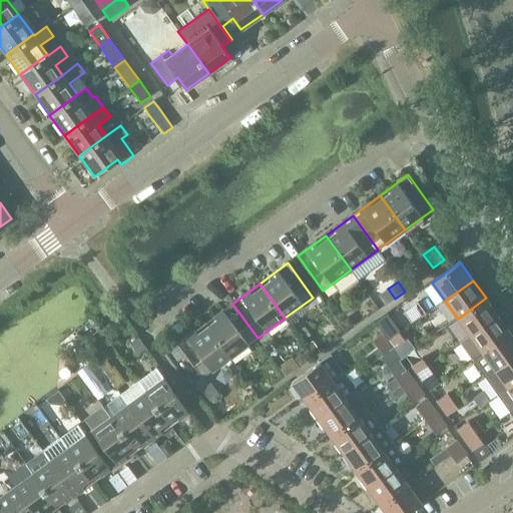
[(458,319),(470,336),(499,316),(486,298),(458,319)]
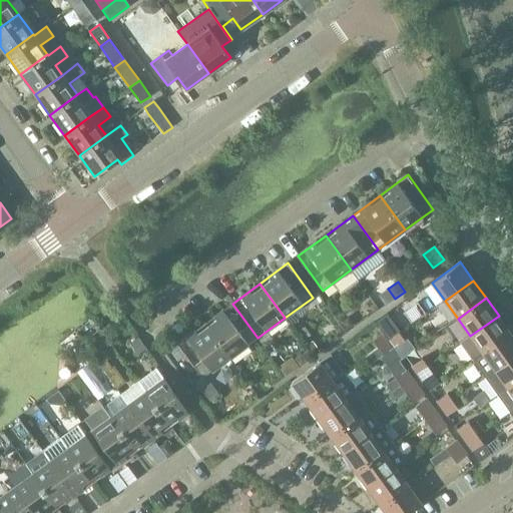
[(232,304),(205,324),(230,358),(258,338),(232,304)]
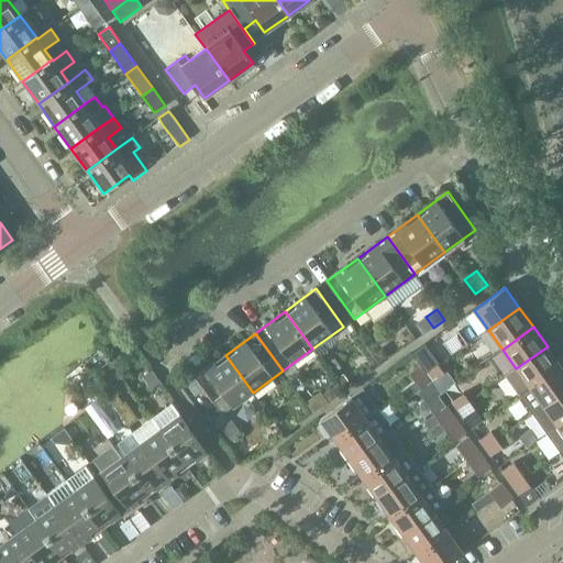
[(506,376),(519,396),(561,365),(548,346),(516,368),(506,376)]
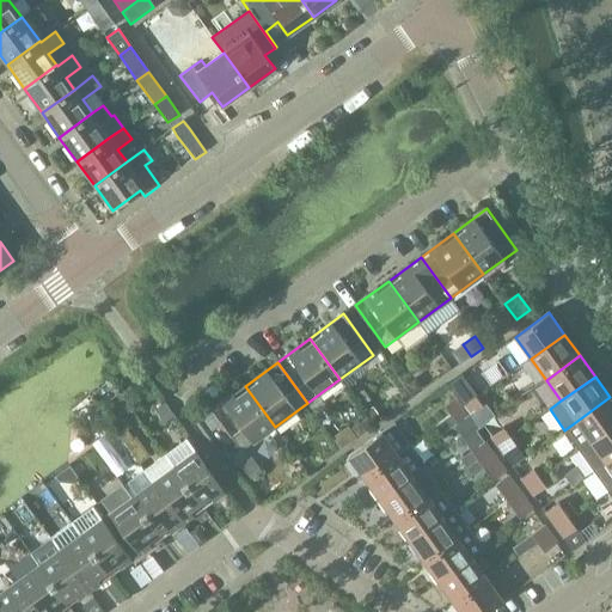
[(415,379),(405,386),(412,396),(422,389),(415,379)]
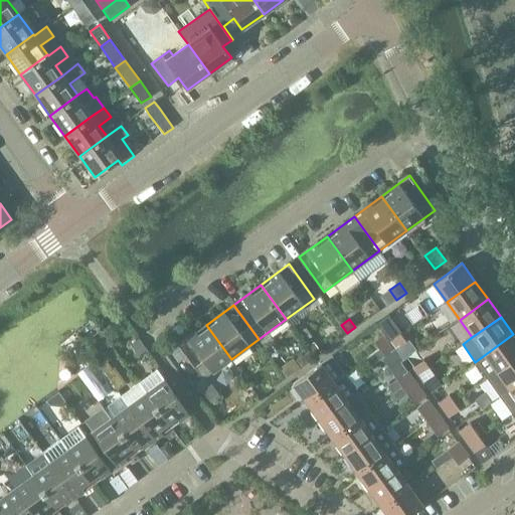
[(231,359),(206,325),(178,345),(186,357),(203,380),(231,359)]
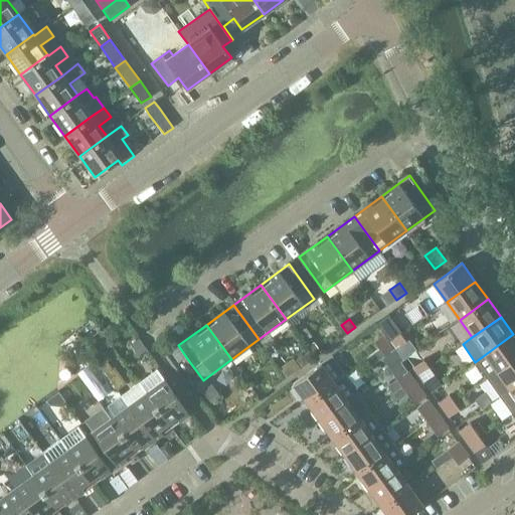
[(394,328),(386,334),(391,341),(400,335),(394,328)]
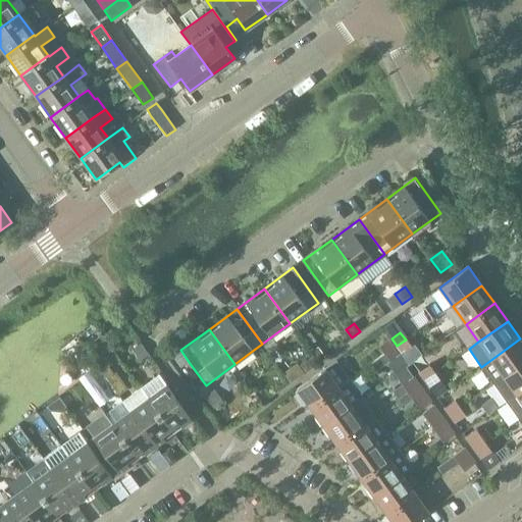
[(385,353),(386,354),(397,346),(392,338),(380,347),(385,353)]
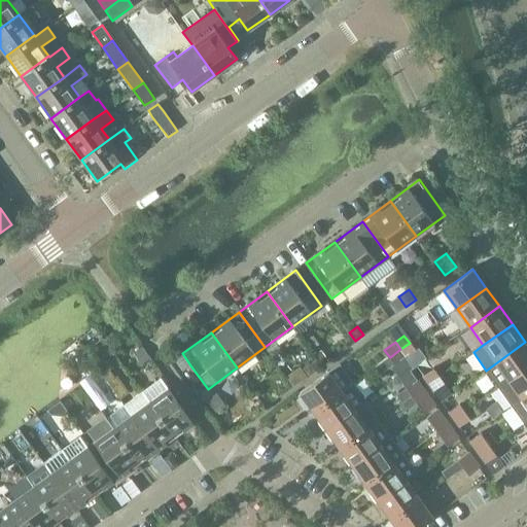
[(486,371),(499,388),(526,367),(526,344),(525,342),(486,371)]
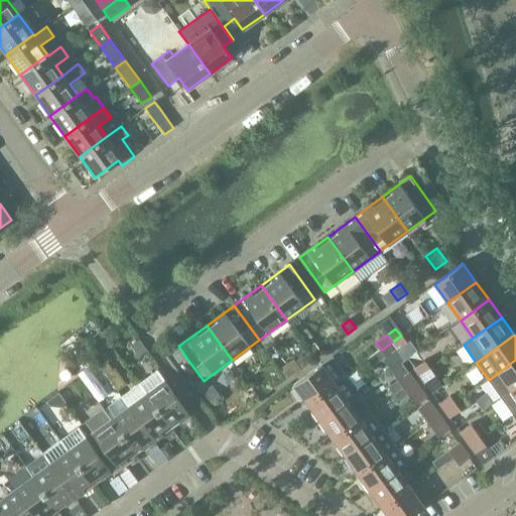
[(406,344),(401,336),(393,343),(398,350),(406,344)]
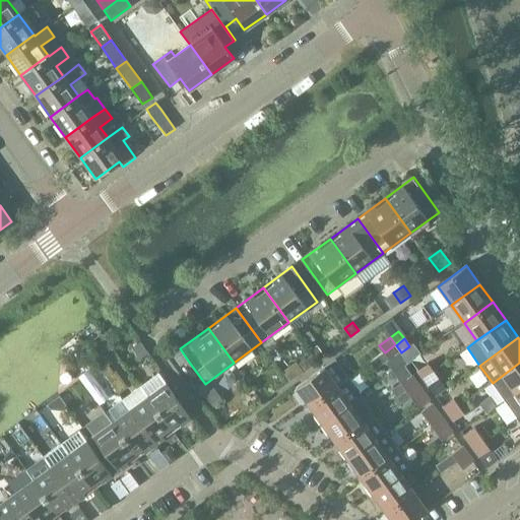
[(395,344),(385,352),(389,360),(390,361),(401,352),(396,345),(395,344)]
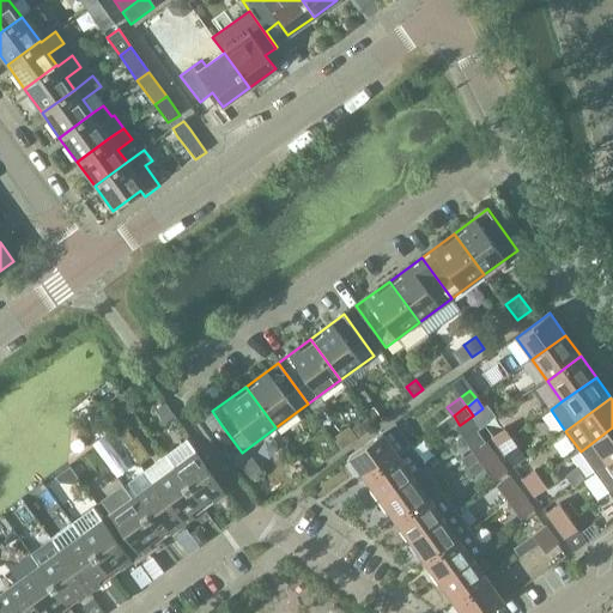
[(372,408),(365,414),(375,426),(382,422),(372,408)]
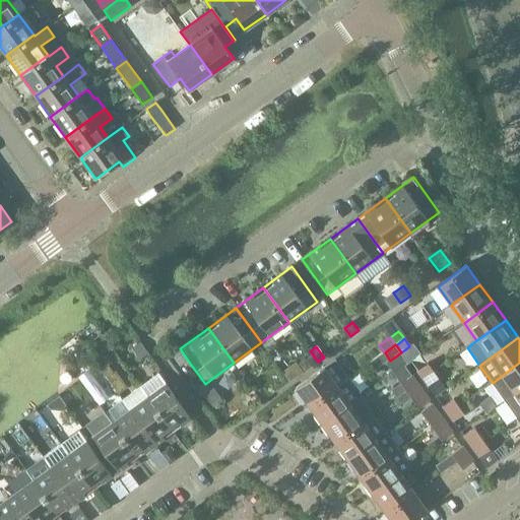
[(180,348),(173,353),(181,366),(188,361),(180,348)]
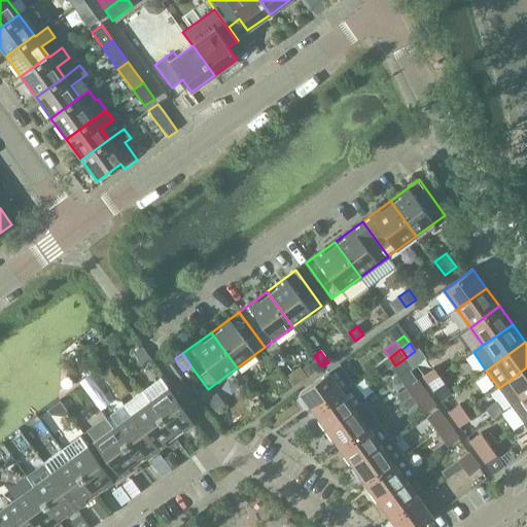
[(389,356),(377,365),(383,373),(394,364),(390,357),(389,356)]
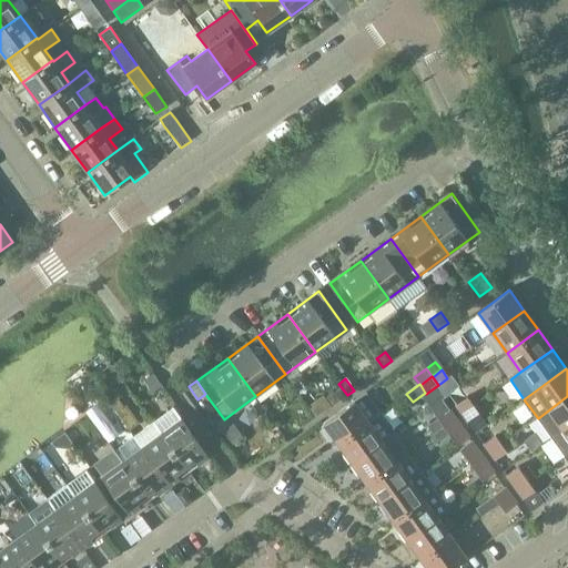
[(324,424),(338,444),(379,414),(365,394),(324,424)]
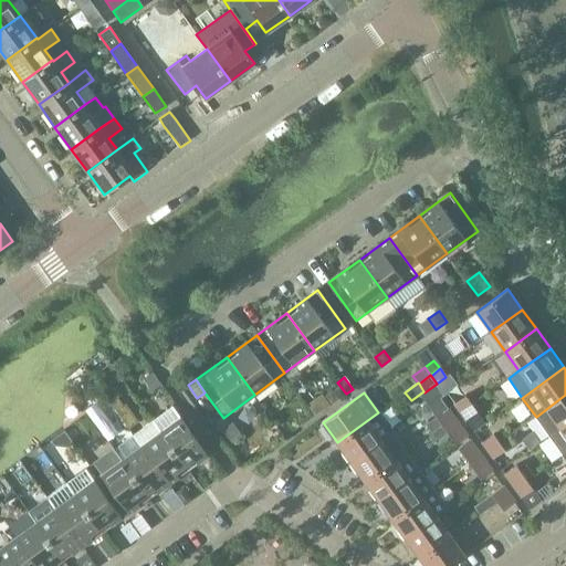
[(565,395),(536,417),(551,437),(565,425),(565,395)]
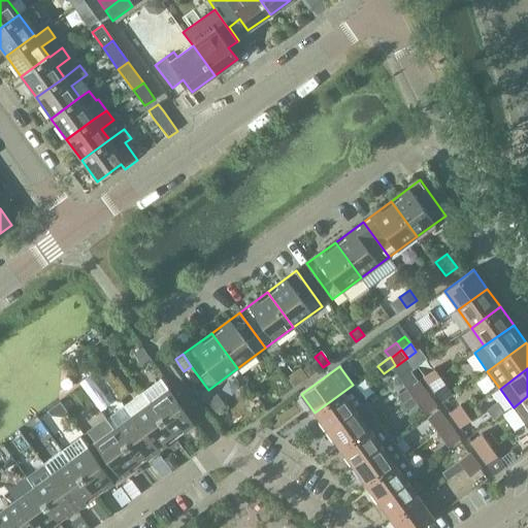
[(425,377),(430,385),(441,376),(436,369),(425,377)]
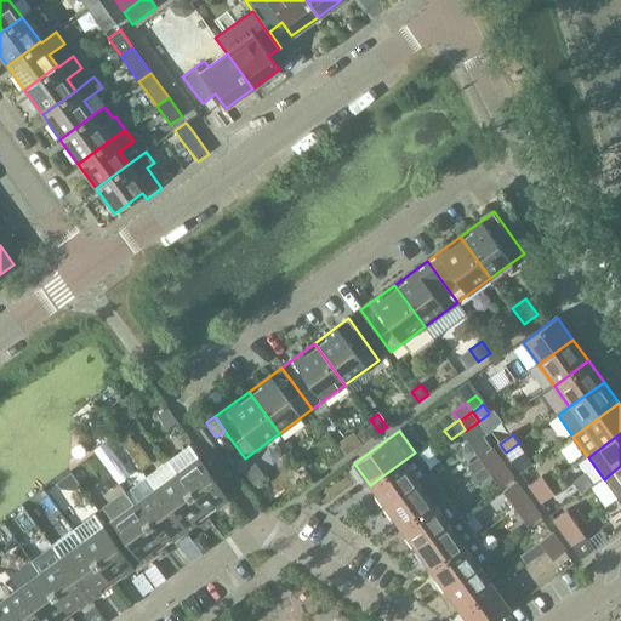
[(135,445),(129,436),(120,443),(142,472),(153,463),(137,444),(135,445)]
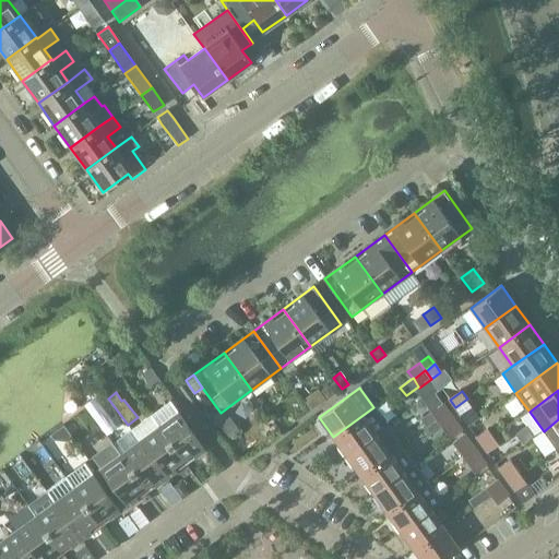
[(305,400),(304,401),(311,411),(312,411),(321,404),(325,401),(320,393),(312,397),(311,395),(305,400)]
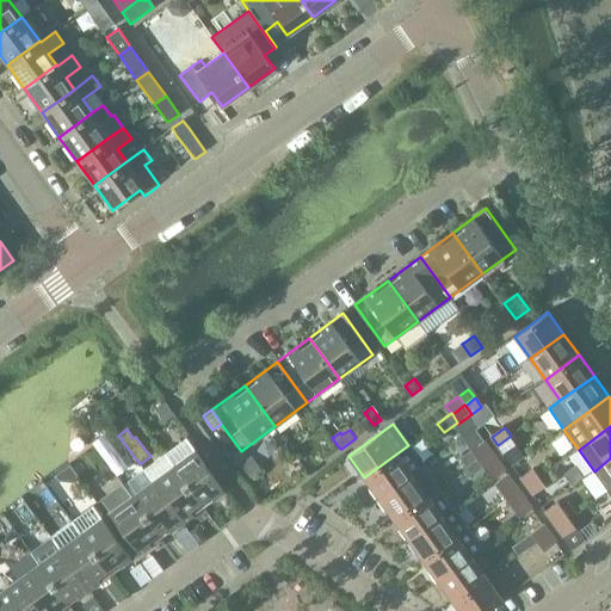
[(511,436),(498,445),(505,454),(518,444),(511,436)]
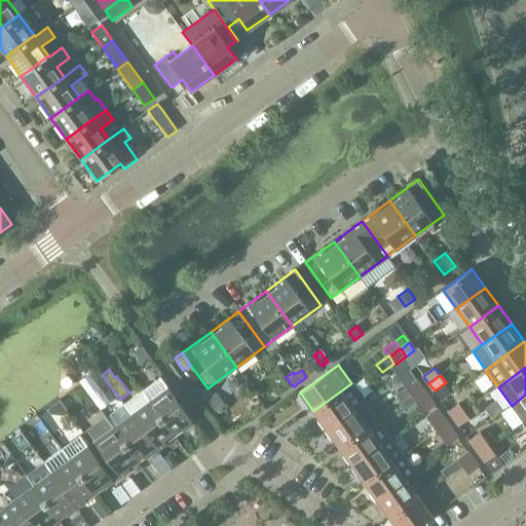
[(160,376),(142,389),(151,402),(174,434),(182,427),(184,429),(183,430),(184,431),(194,423),(170,388),(160,376)]
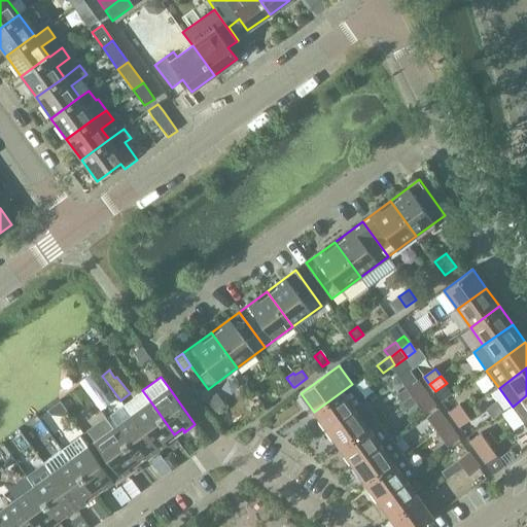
[(407,389),(412,396),(424,387),(419,380),(407,389)]
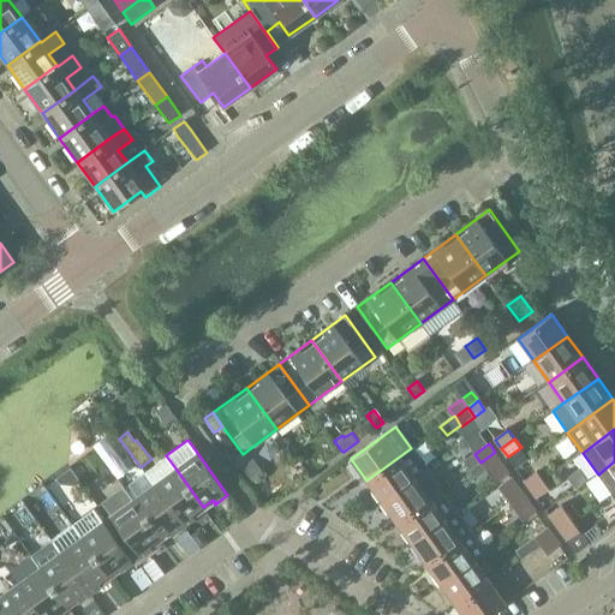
[(366,481),(381,502),(427,470),(411,448),(366,481)]
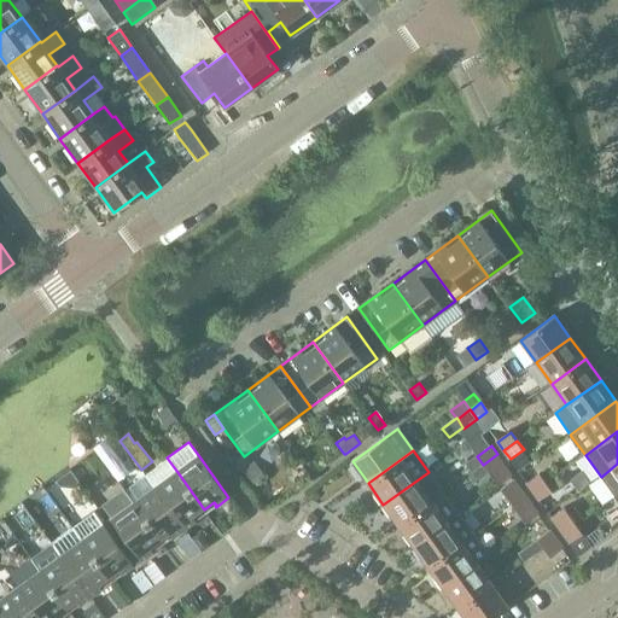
[(497,454),(483,465),(497,485),(512,474),(497,454)]
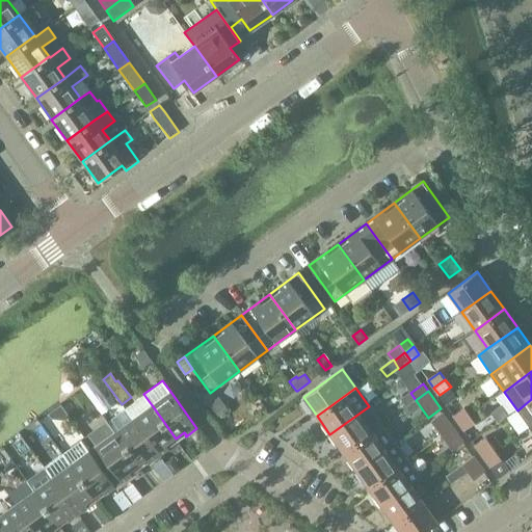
[(143,394),(126,407),(134,420),(160,455),(169,448),(169,447),(168,447),(166,445),(176,439),(153,406),(143,394)]
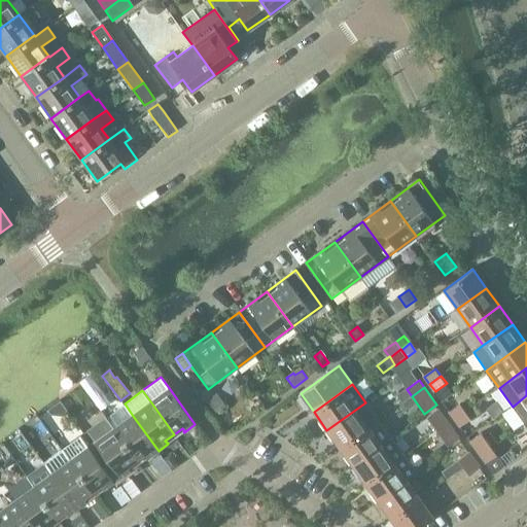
[(526,395),(513,407),(525,424),(526,423),(526,395)]
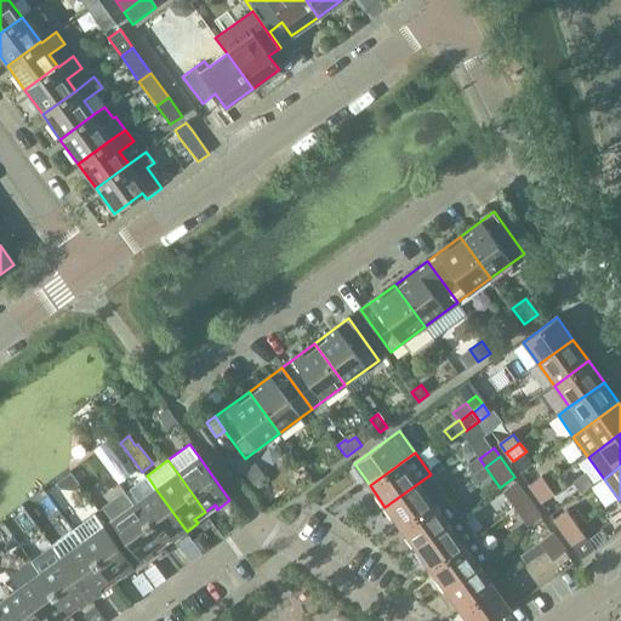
[(254,467),(244,476),(254,489),(265,482),(254,467)]
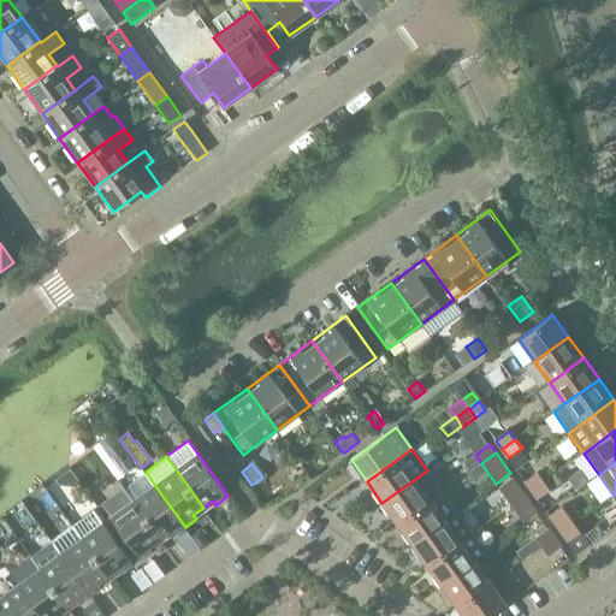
[(81,467),(72,473),(80,481),(88,475),(81,467)]
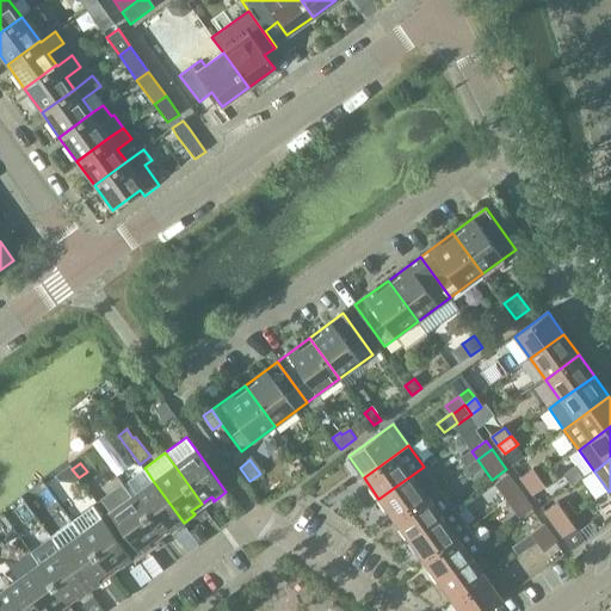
[(68,467),(62,471),(65,474),(71,483),(78,477),(69,467),(68,467)]
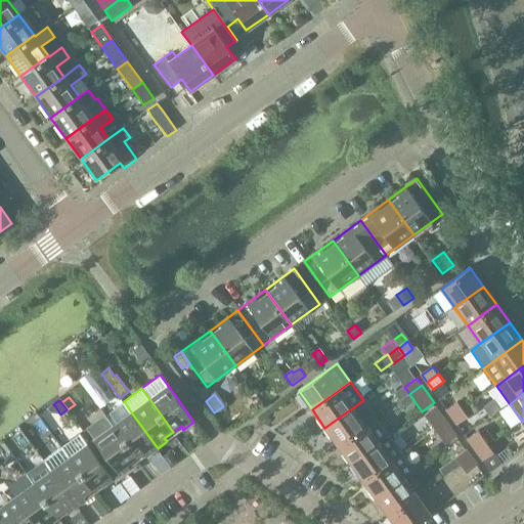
[(324,428),(338,445),(377,418),(363,400),(324,428)]
